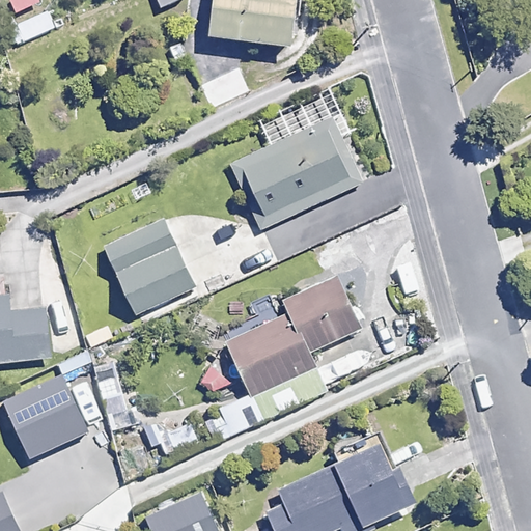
[(300,0),(219,0),(215,28),(294,42),(300,0)]
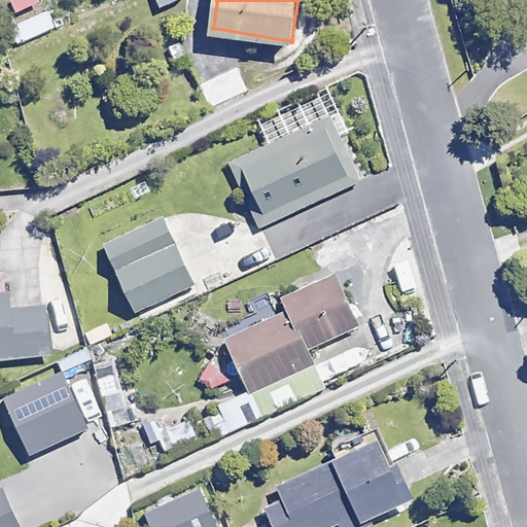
[(53,30),(45,12),(6,29),(13,46),(53,30)]
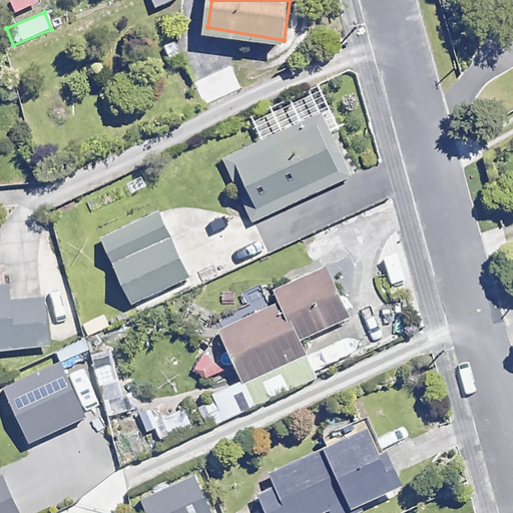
[(240,88),(229,65),(192,82),(202,105),(240,88)]
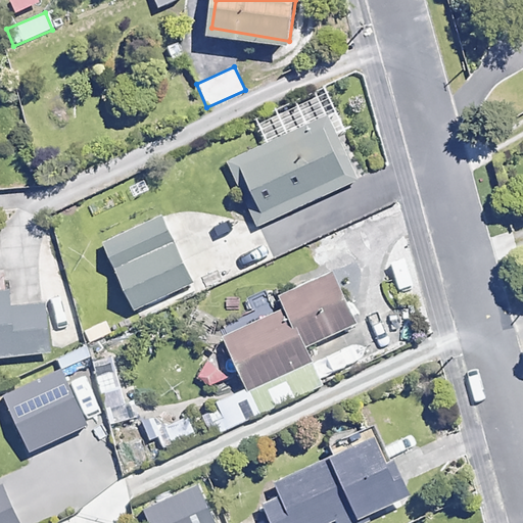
[(316,120),(232,155),(254,206),(337,172),(316,120)]
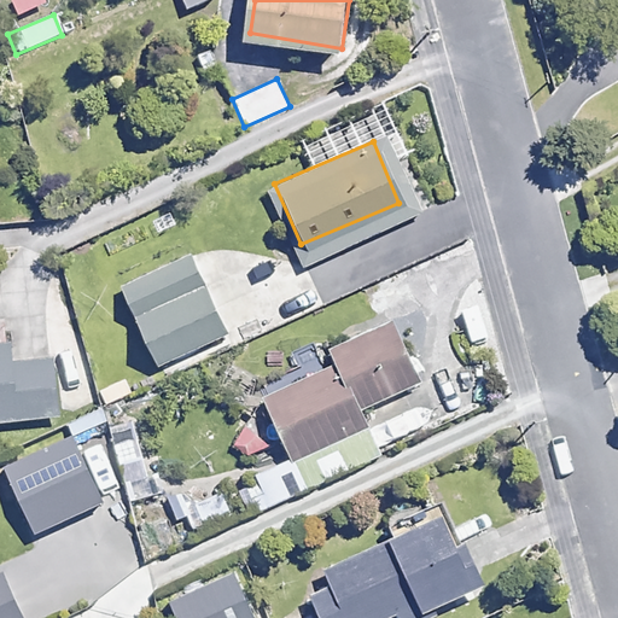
[(127,314),(198,280),(184,250),(112,284),(127,314)]
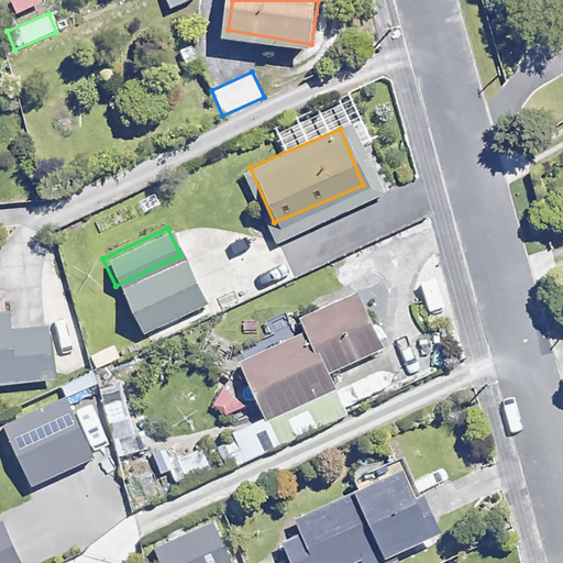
[(116,286),(136,329),(201,298),(180,255),(116,286)]
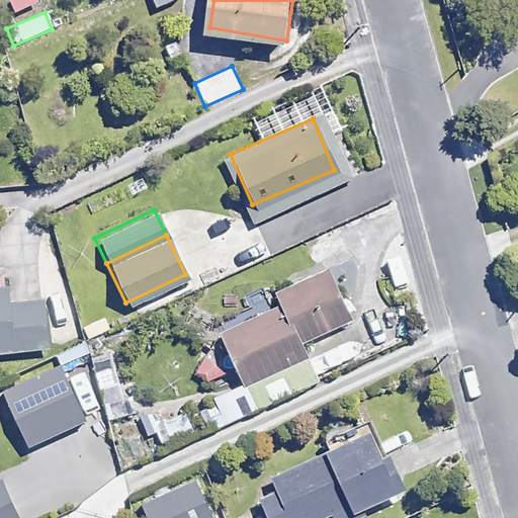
[(326,265),(272,288),(279,303),(294,336),(347,313),(326,265)]
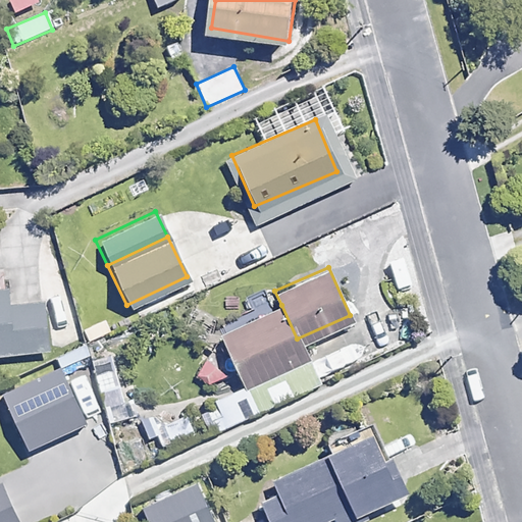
[(0,355),(53,353),(50,295),(7,297),(7,282),(0,282),(0,355)]
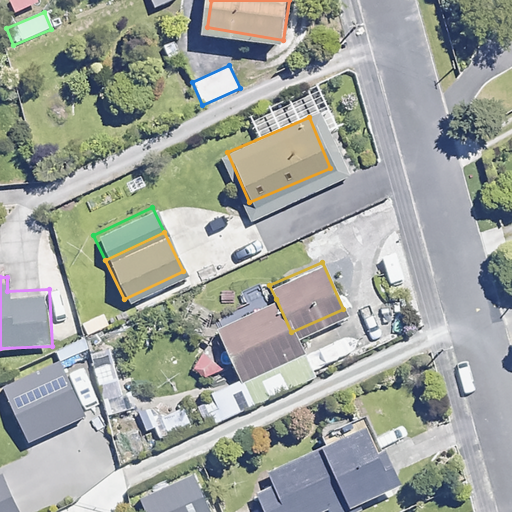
[(296,344),(291,332),(276,299),(209,329),(230,374),(296,344)]
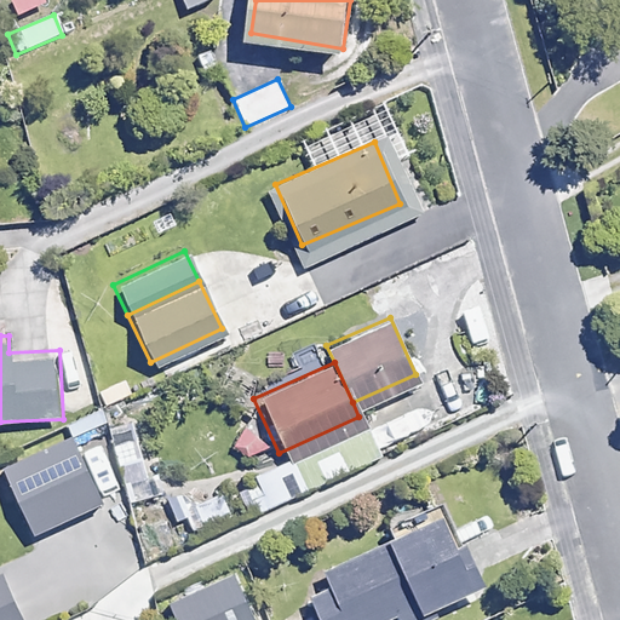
[(273,445),(253,422),(227,443),(246,466),(273,445)]
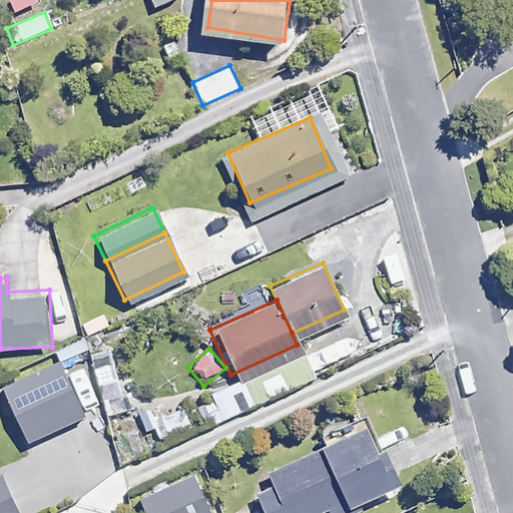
[(84,416),(58,362),(3,389),(29,443),(84,416)]
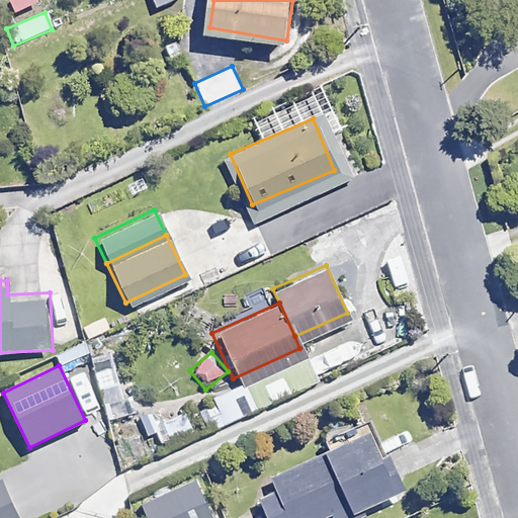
[(127,414),(114,367),(94,372),(106,420),(127,414)]
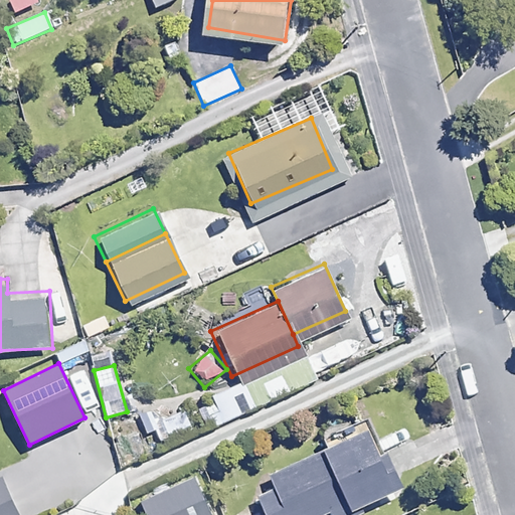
[(234,395),(203,406),(210,427),(241,416),(234,395)]
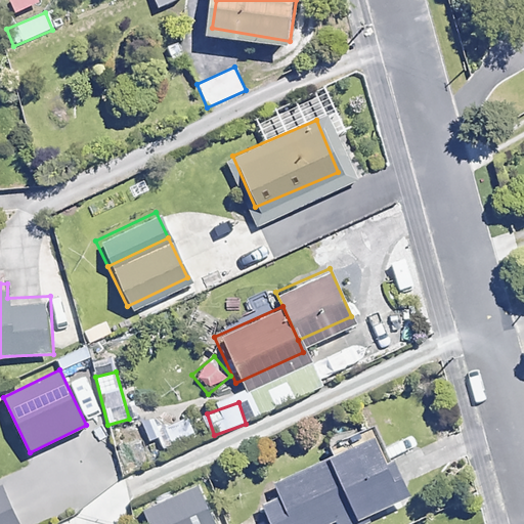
[(197,440),(188,418),(165,427),(173,448),(197,440)]
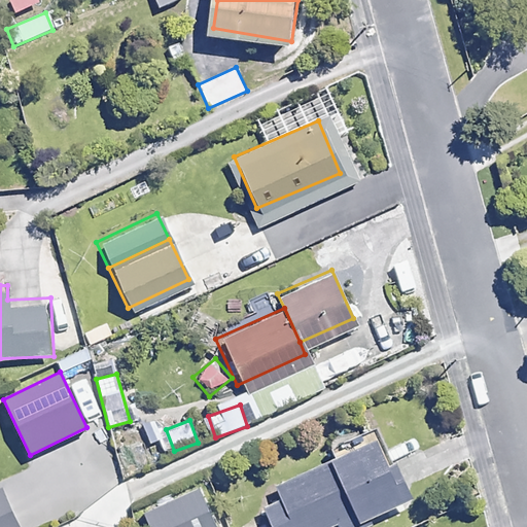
[(399,432),(335,459),(357,515),(360,521),(424,494),(399,432)]
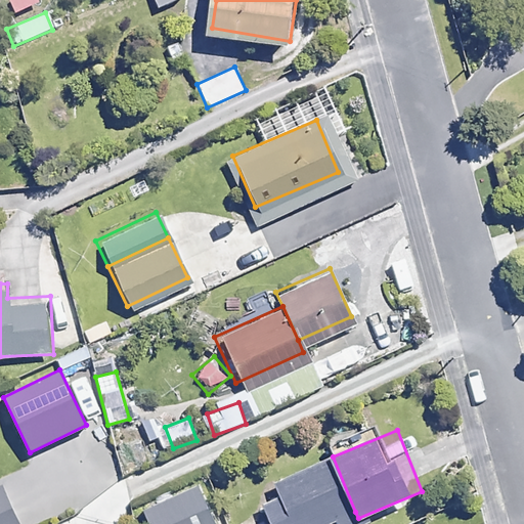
[(271,482),(276,494),(289,523),(324,523),(355,512),(333,456),(271,482)]
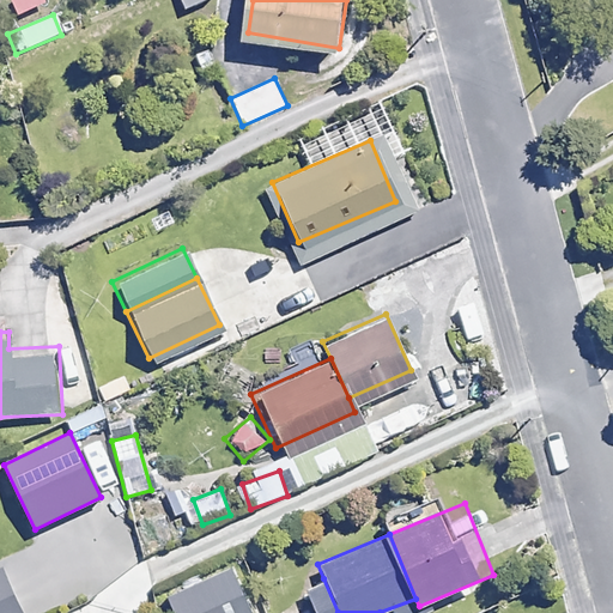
[(0,569),(0,612),(20,612),(1,569),(0,569)]
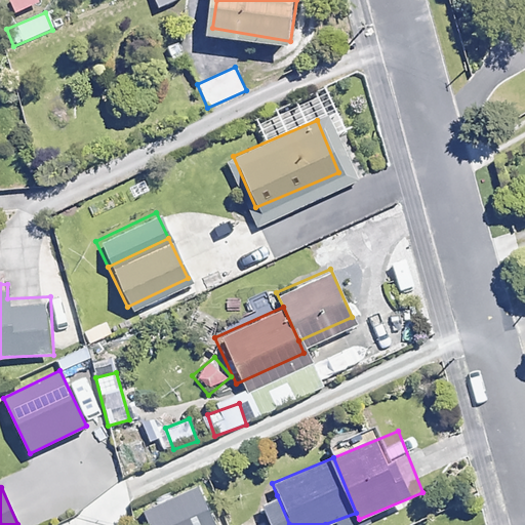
[(264,524),(289,524),(277,495),(255,503),(264,524)]
